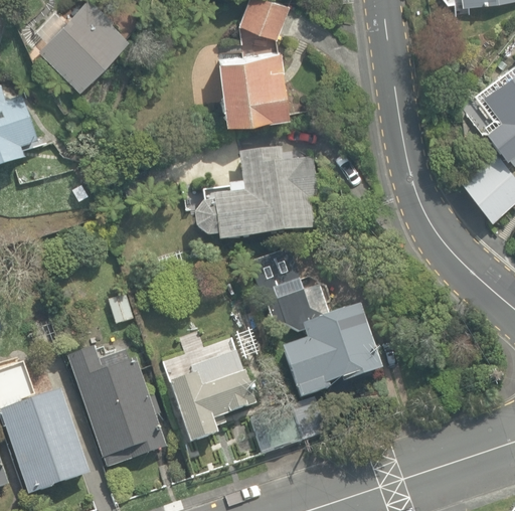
[(79,86),(129,32),(112,16),(115,13),(100,0),(78,0),(64,16),(52,5),(33,26),(46,37),(37,46),(79,86)]
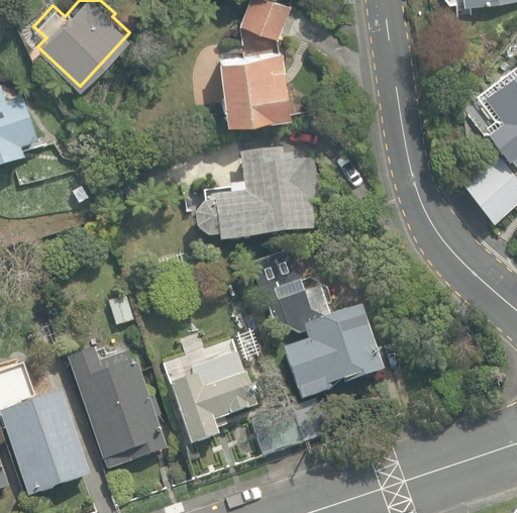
[(246,0),(239,18),(277,32),(290,0),(246,0)]
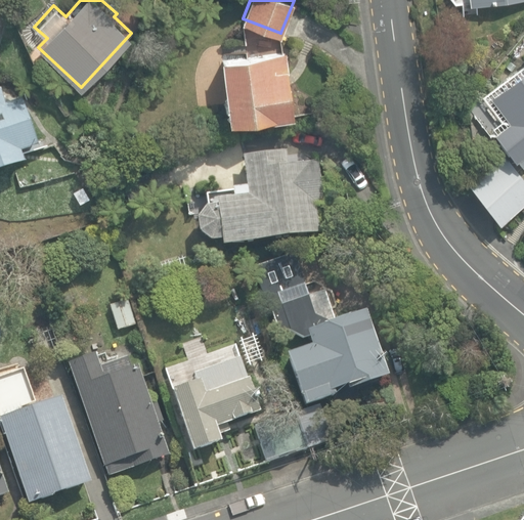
[(220,54),(229,119),(292,110),(282,46),(220,54)]
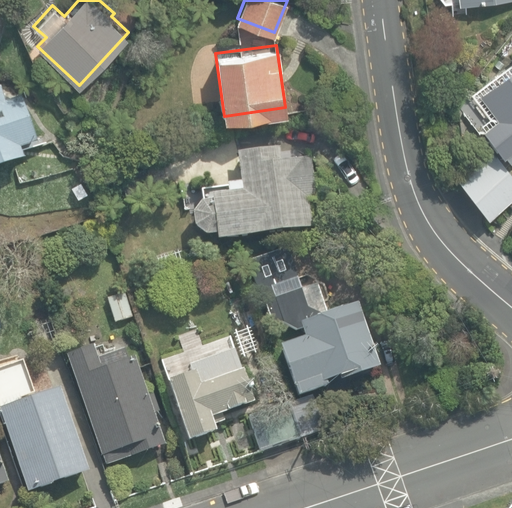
[(482,126),(501,151),(511,143),(511,51),(510,53),(511,55),(511,65),(480,90),(498,114),(482,126)]
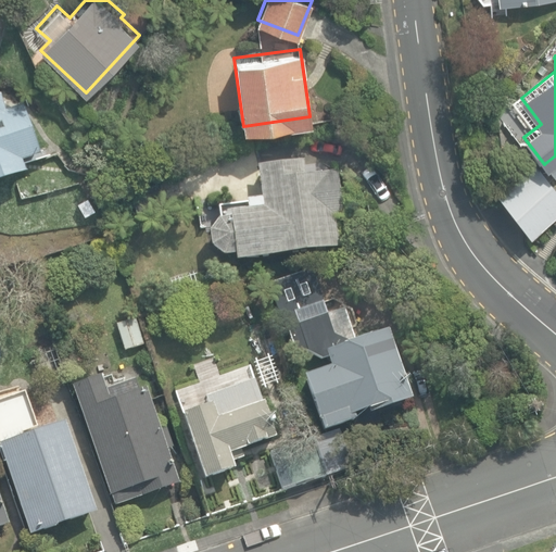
[(0,177),(26,168),(22,157),(41,150),(24,98),(5,103),(0,87),(0,177)]
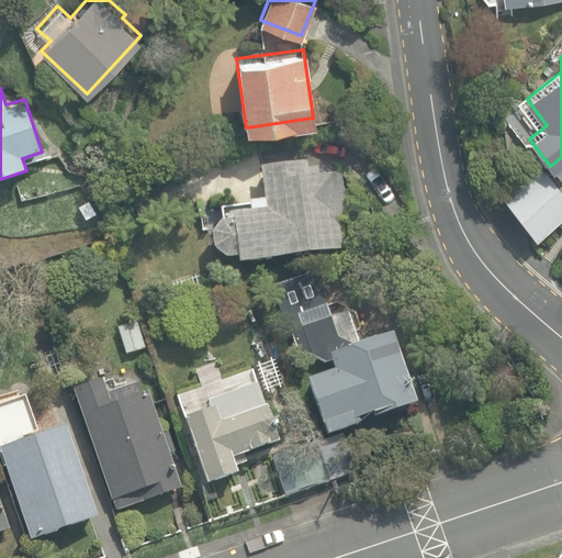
[(235,254),(236,260),(340,247),(337,215),(345,214),(339,170),(310,174),(307,157),(258,164),(262,197),(246,199),(248,210),(229,212),(231,219),(217,220),(210,230),(212,247),(222,256),(235,254)]
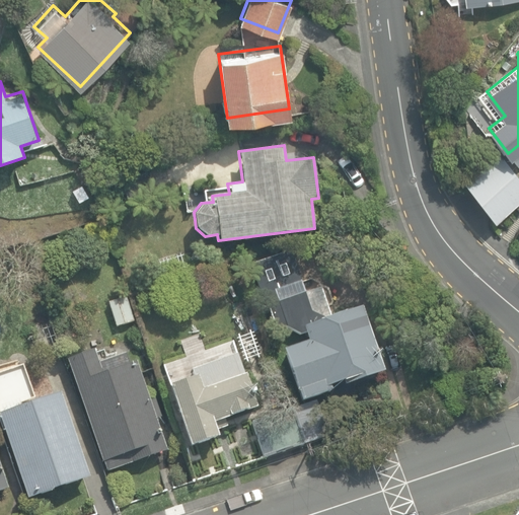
[(518,180),(499,151),(460,177),(489,218),(518,197),(518,180)]
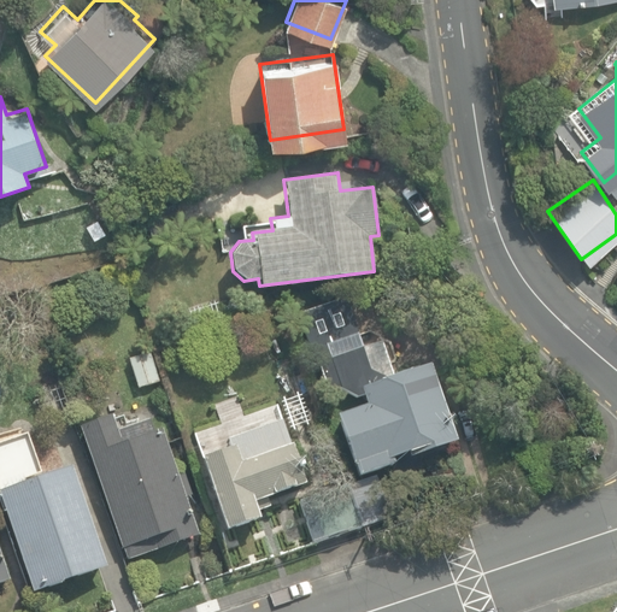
[(87,223),(99,216),(90,201),(78,210),(87,223)]
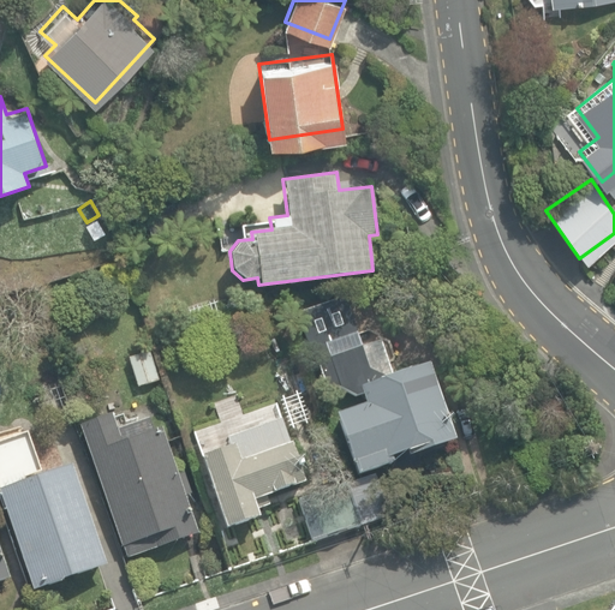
[(455,436),(429,362),(389,375),(393,371),(380,335),(369,334),(353,297),(302,316),(326,388),(339,386),(357,392),(365,404),(334,414),(353,471),(455,436)]
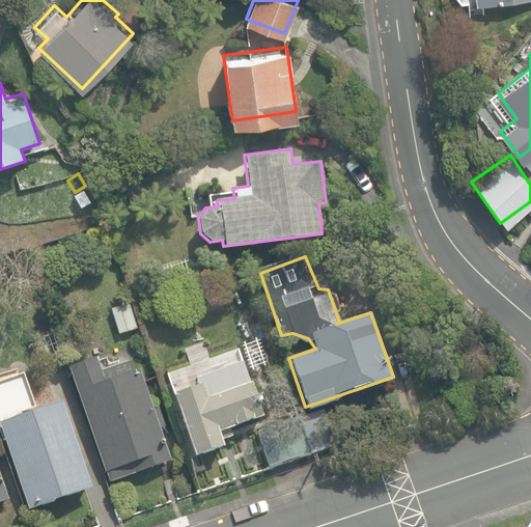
[(110,304),(118,330),(138,324),(131,298),(110,304)]
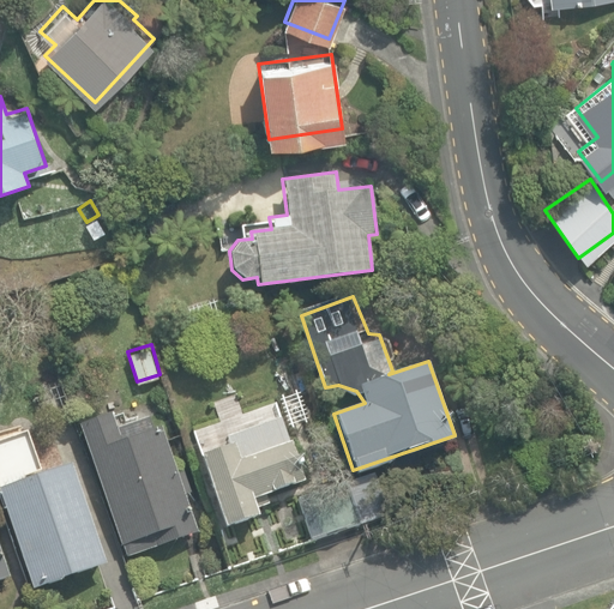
[(124,541),(127,552),(198,528),(162,422),(154,424),(149,412),(118,423),(112,408),(79,418),(121,541),(124,541)]
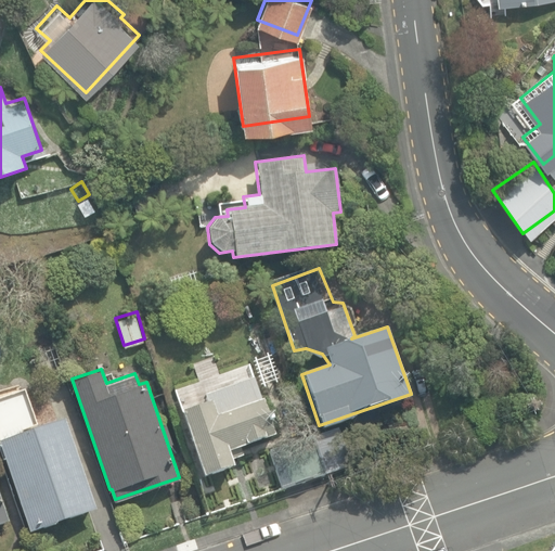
[(181,408),(203,472),(233,462),(231,456),(243,452),(240,444),(273,432),(254,373),(204,389),(207,399),(181,408)]
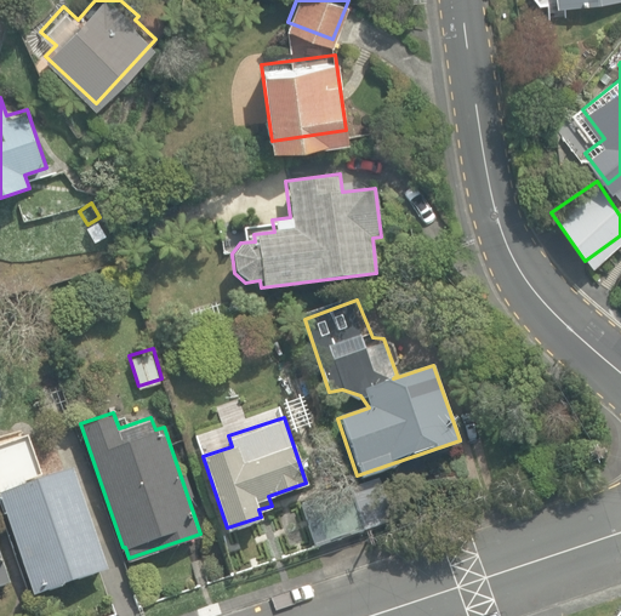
[(6,511),(33,593),(106,570),(72,466),(22,483),(21,479),(40,473),(28,434),(0,443),(0,497),(5,512),(6,511)]
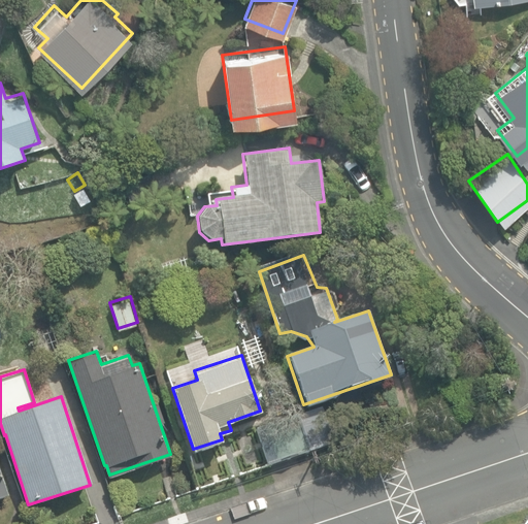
[(254,426),(268,466),(322,447),(306,406),(254,426)]
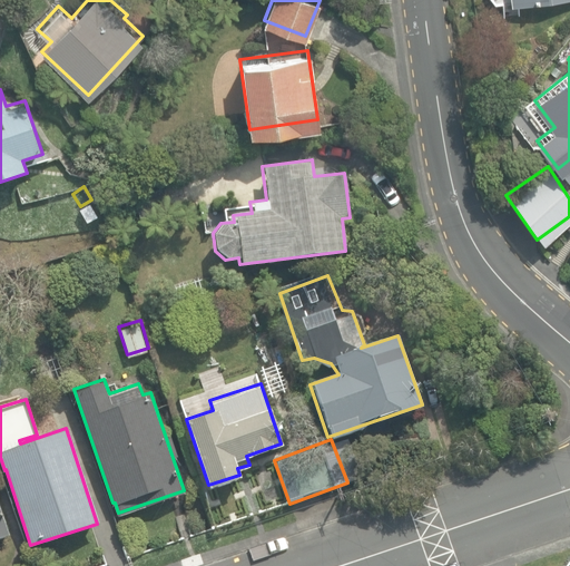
[(0,536),(9,533),(0,507),(0,536)]
